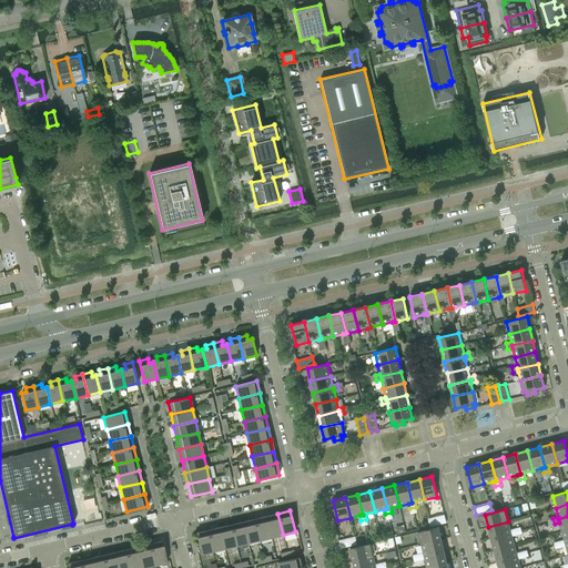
[(277,514),(266,516),(271,537),(283,535),(277,514)]
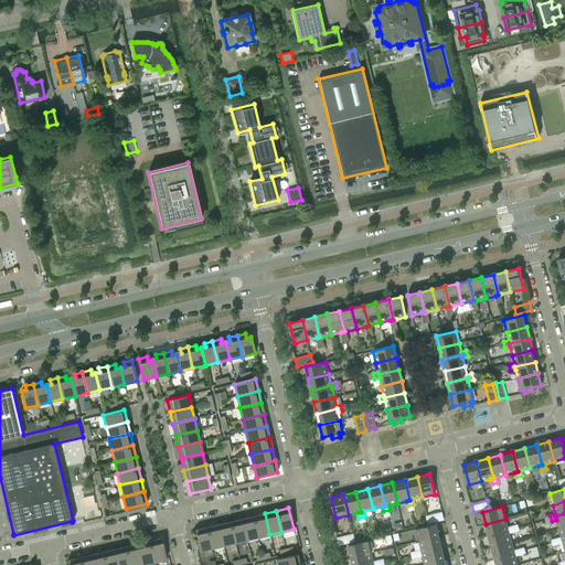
[(441,512),(426,515),(428,523),(444,520),(441,512)]
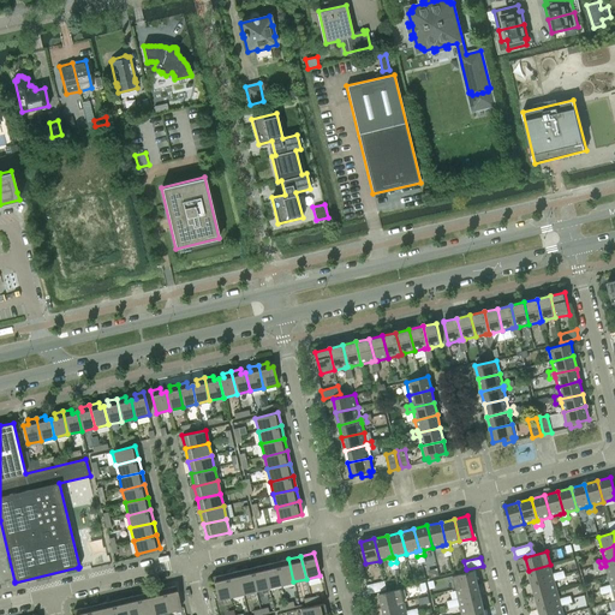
[(288,559),(275,562),(281,585),(293,581),(288,559)]
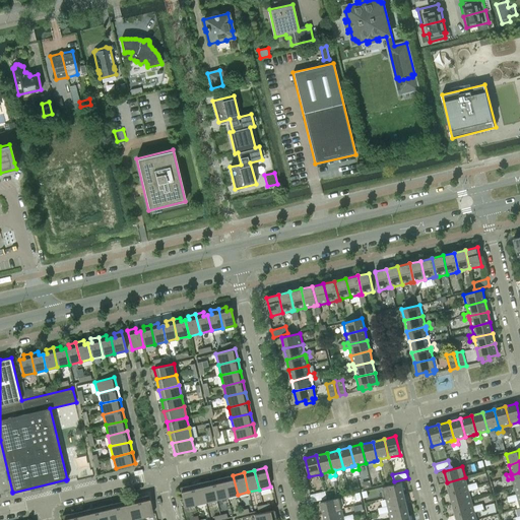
[(519,472),(511,475),(512,478),(514,486),(519,484),(519,472)]
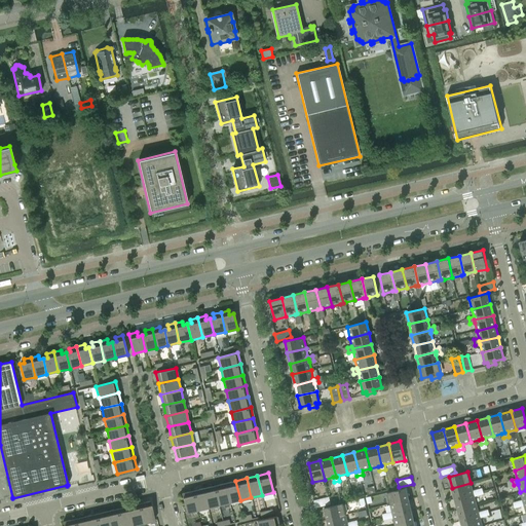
[(235,481),(225,483),(229,502),(240,500),(235,481)]
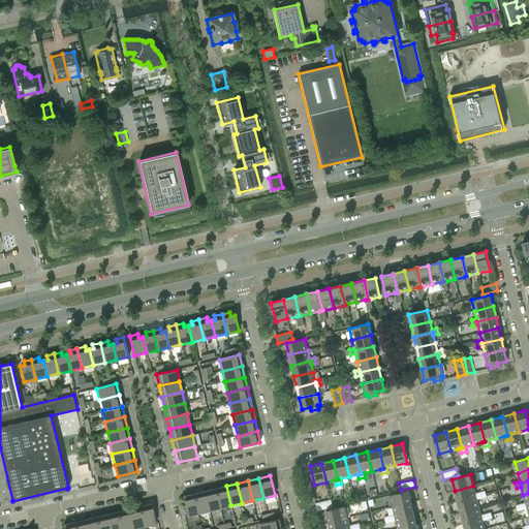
[(226,486),(215,489),(220,508),(230,505),(226,486)]
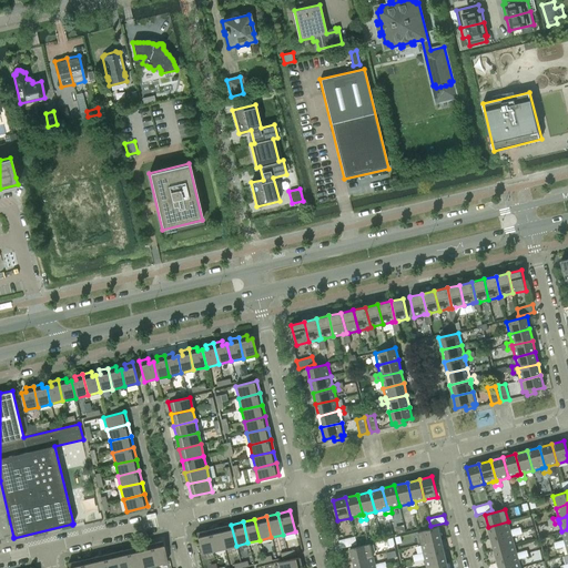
[(508,521),(488,527),(492,538),(511,533),(511,536),(517,535),(515,528),(510,530),(508,521)]
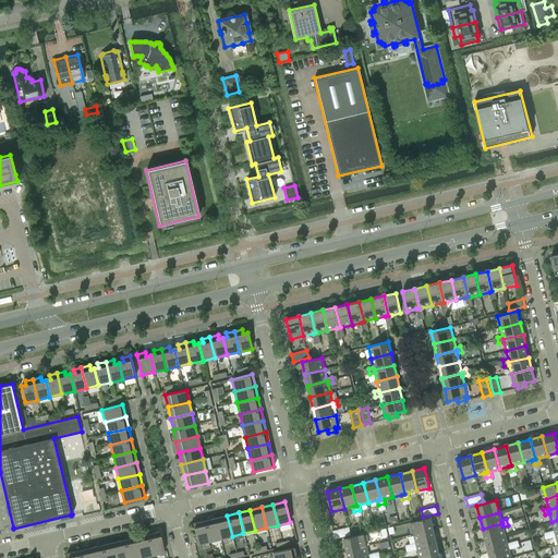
[(227,516),(216,518),(220,538),(232,536),(227,516)]
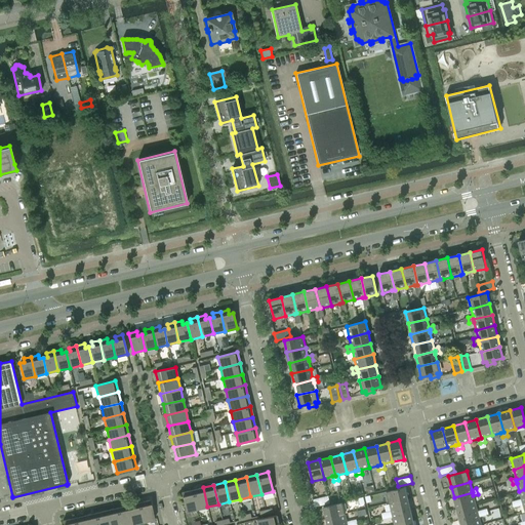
[(203,487),(192,490),(197,510),(207,507),(203,487)]
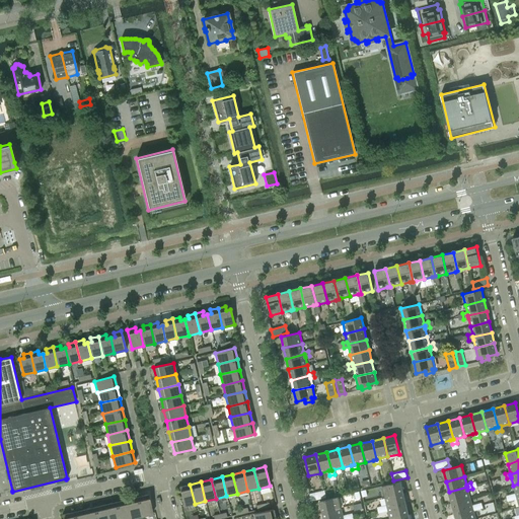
[(382,486),(384,497),(403,493),(400,482),(382,486)]
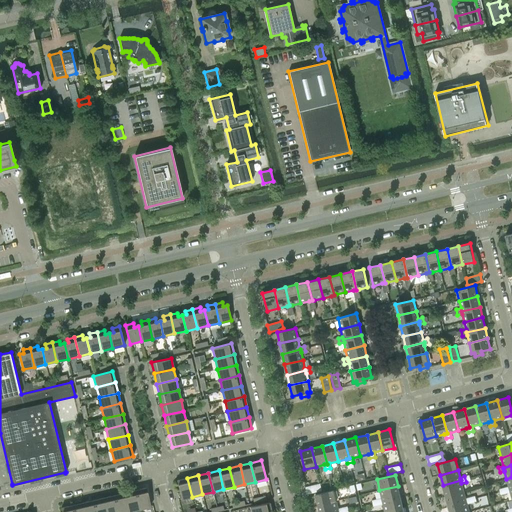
[(181,499),(192,497),(187,478),(176,480),(181,499)]
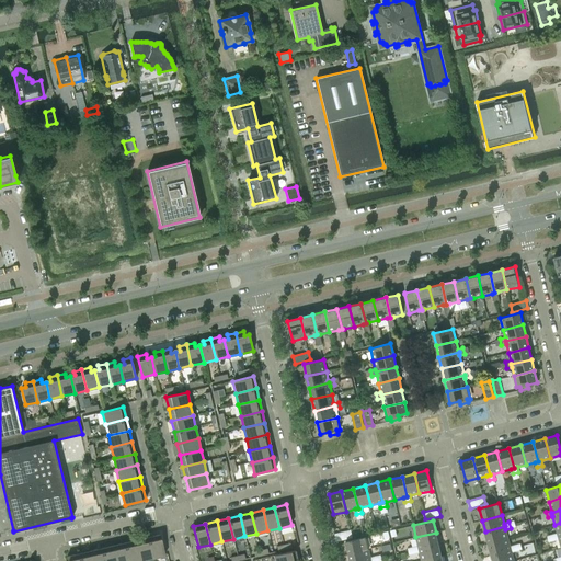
[(505,526),(485,531),(488,544),(508,538),(505,529),(505,526)]
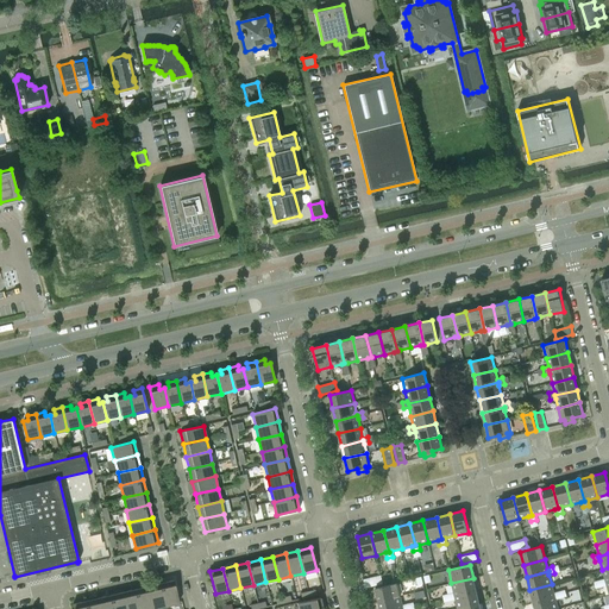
[(382,583),(381,576),(364,579),(365,588),(382,583)]
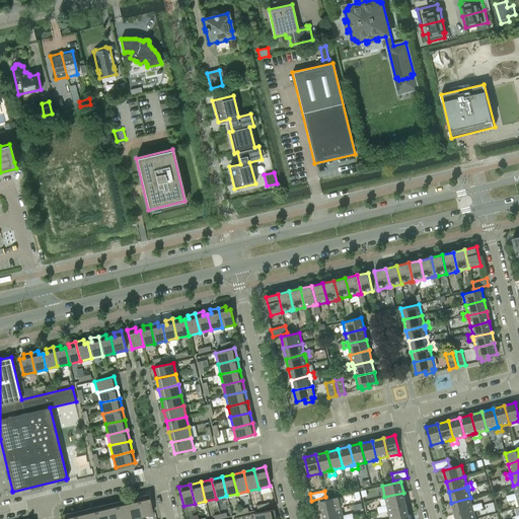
[(403,493),(384,497),(386,505),(382,506),(383,511),(388,510),(387,508),(405,503),(403,493)]
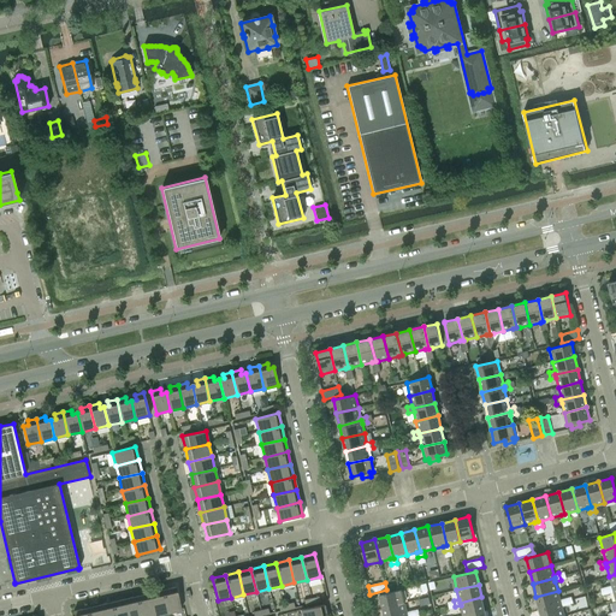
[(176,587),(163,590),(167,612),(181,610),(176,587)]
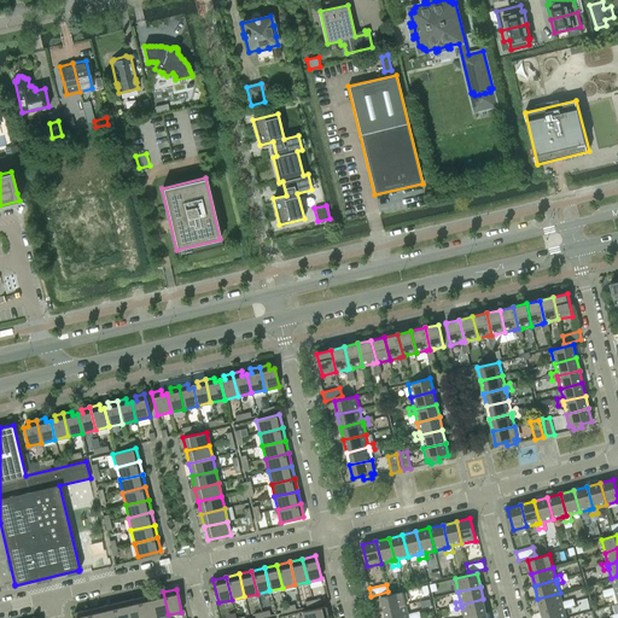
[(163,592),(150,595),(156,617),(168,614),(163,592)]
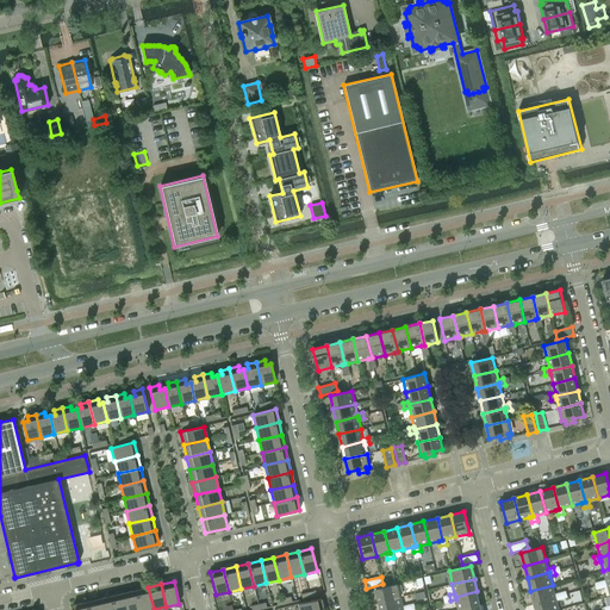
[(375,589),(379,602),(400,597),(398,584),(375,589)]
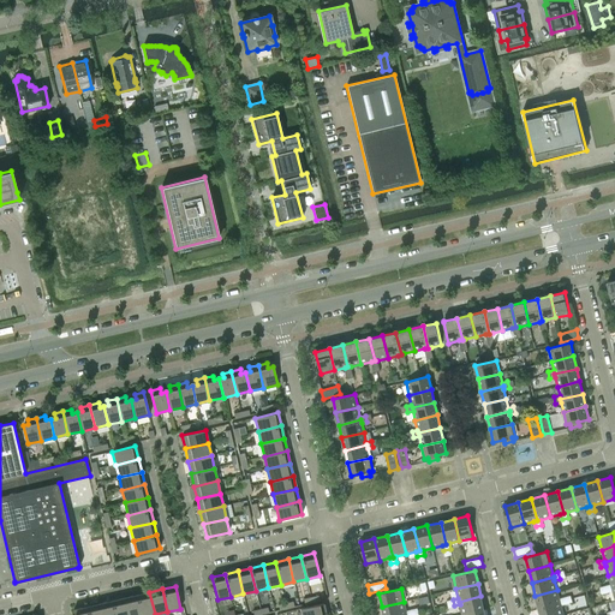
[(557,590),(535,596),(538,608),(560,602),(561,605),(567,604),(565,597),(560,598),(557,590)]
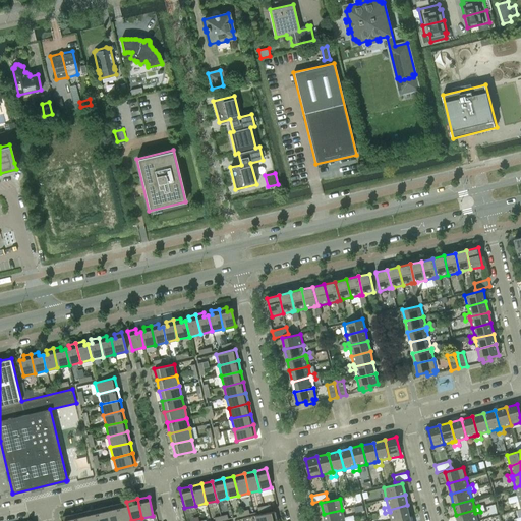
[(126,502),(116,504),(119,520),(130,520),(131,520),(126,502)]
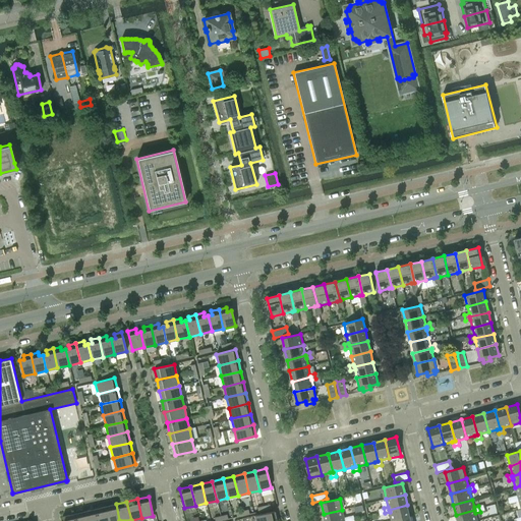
[(119,520),(116,504),(105,507),(108,520),(119,520)]
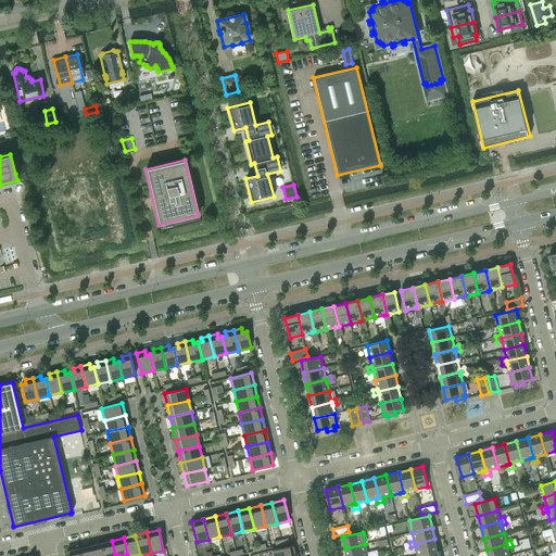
[(434,539),(415,544),(416,546),(418,555),(438,551),(434,539)]
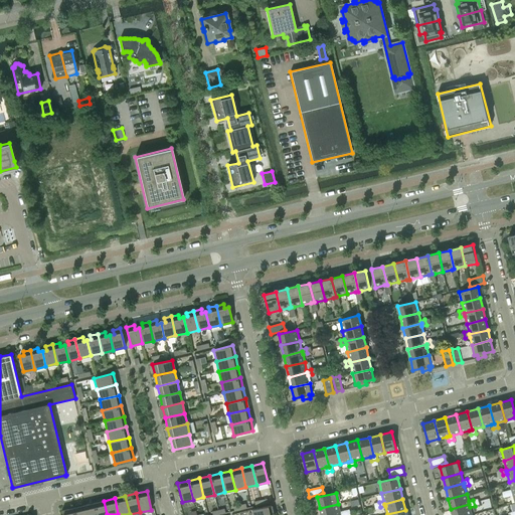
[(107,514),(104,501),(94,503),(96,514),(107,514)]
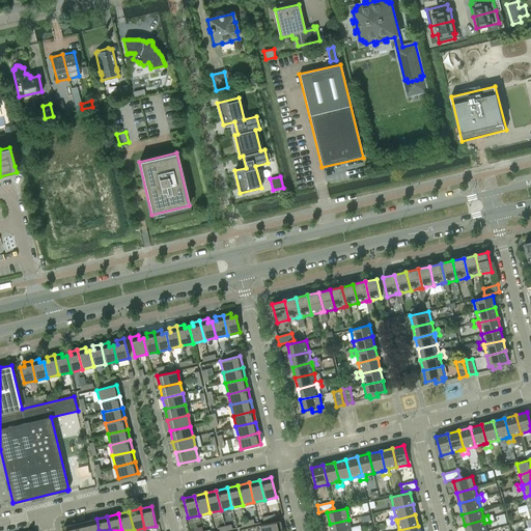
[(99,530),(96,519),(85,522),(87,530),(99,530)]
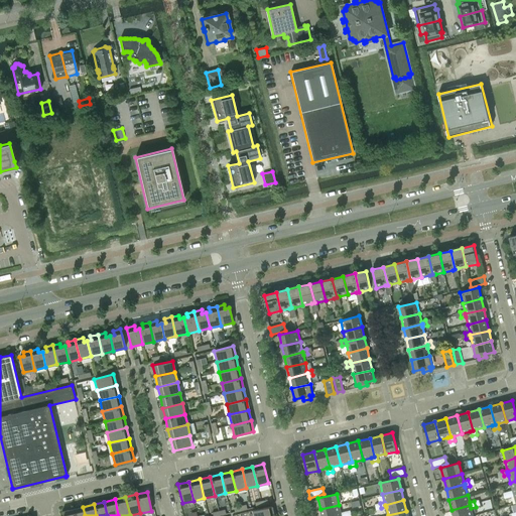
[(339,505),(320,509),(321,515),(338,515),(342,515),(346,515),(346,512),(341,513),(339,505)]
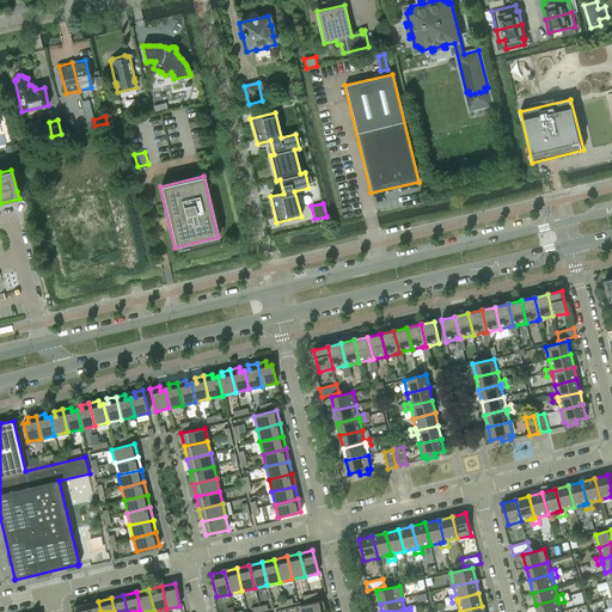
[(557,599),(536,605),(537,611),(558,611),(561,611),(558,603),(557,599)]
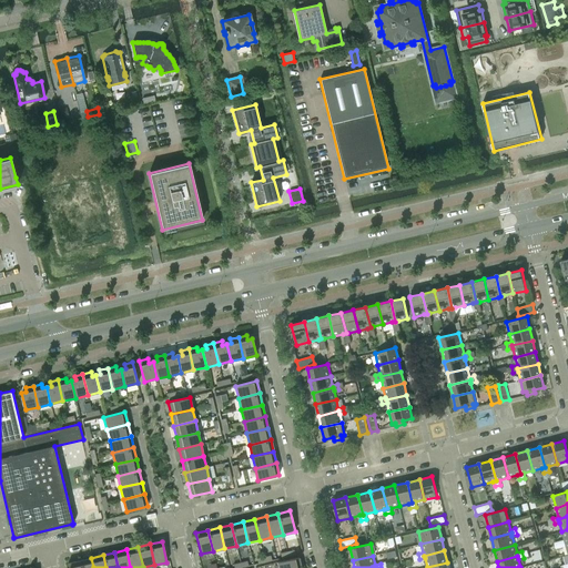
[(277,563),(277,567),(301,567),(298,557),(277,563)]
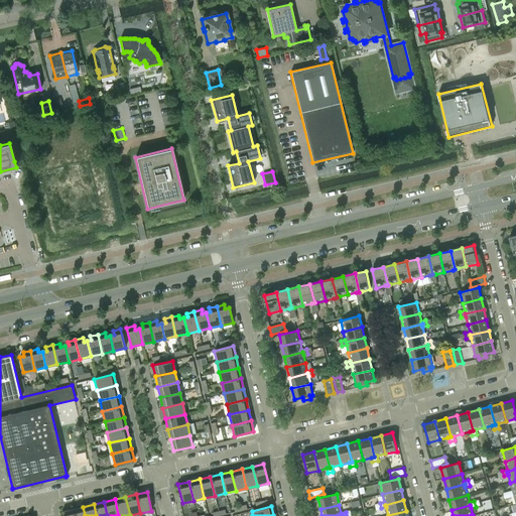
[(85,515),(83,507),(73,509),(74,515),(85,515)]
